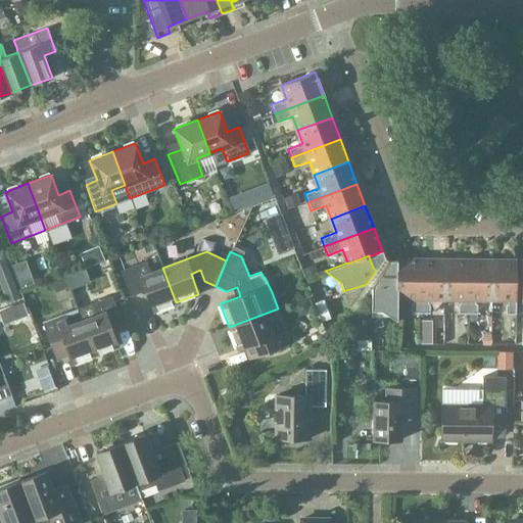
[(176,302),(162,268),(149,273),(145,260),(121,271),(130,296),(145,290),(152,312),(176,302)]
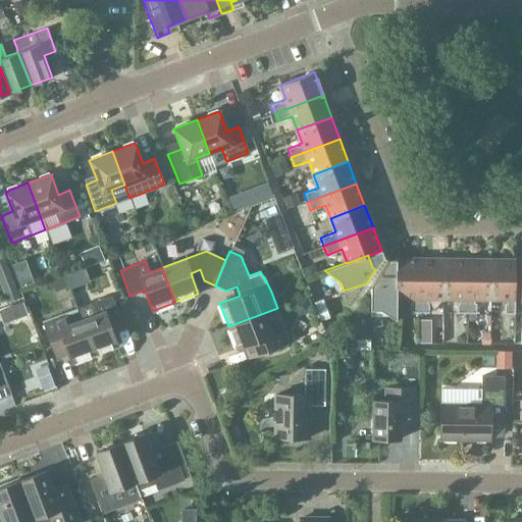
[(418,313),(419,260),(395,260),(395,274),(396,274),(395,297),(396,297),(409,297),(409,313),(418,313)]
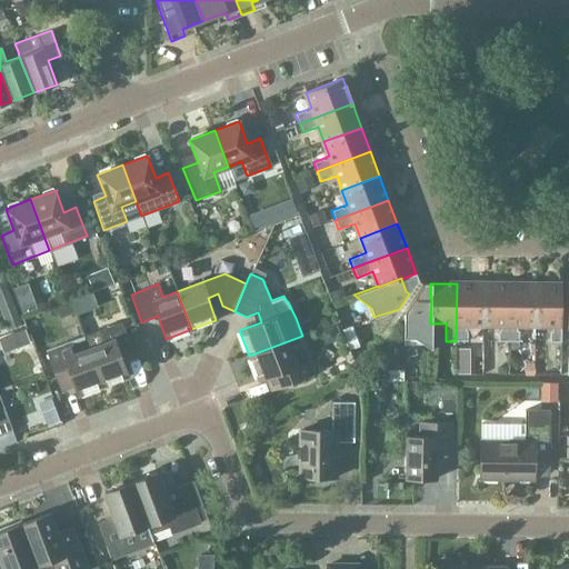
[(482,325),(482,285),(457,283),(456,341),(467,341),(467,323),(482,325)]
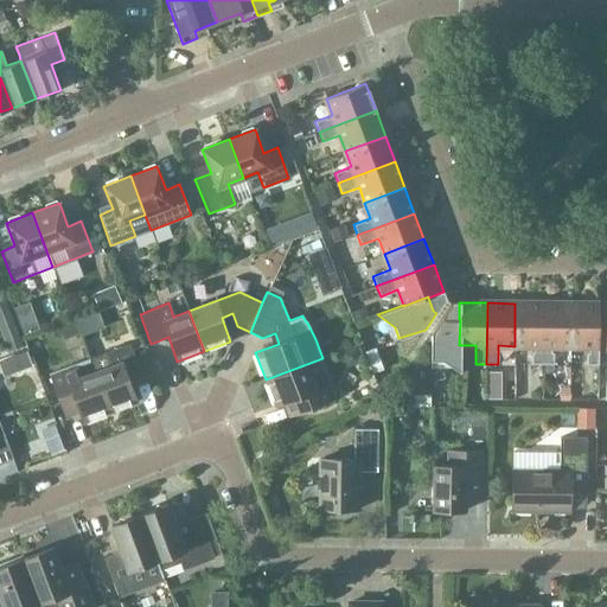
[(542,364),(542,304),(515,304),(515,346),(531,346),(531,364),(542,364)]
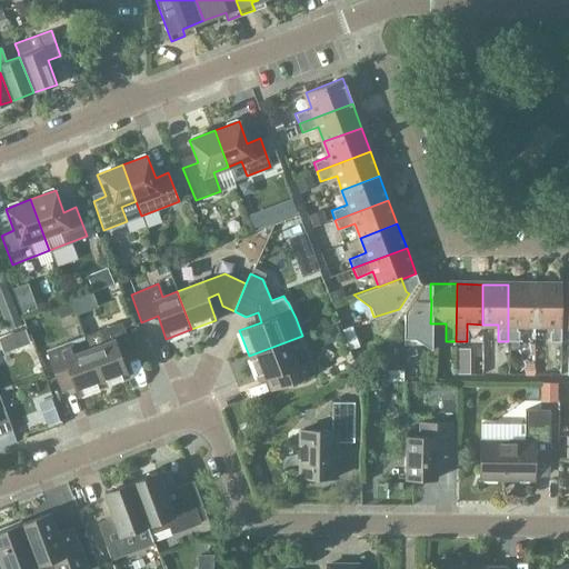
[(533,325),(533,285),(508,285),(508,341),(518,341),(518,325),(533,325)]
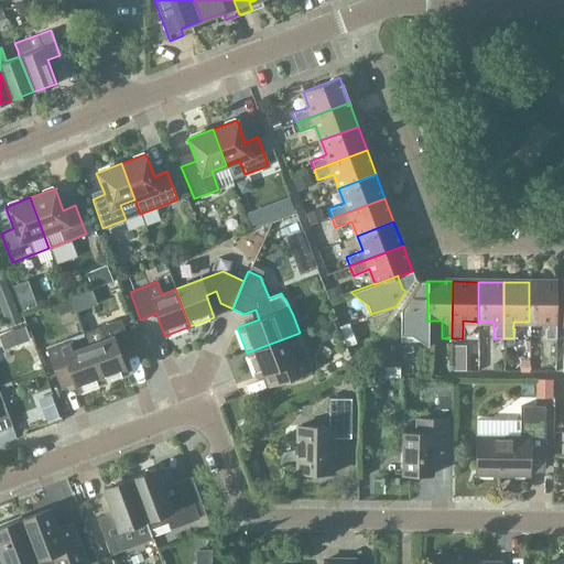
[(555,339),(555,282),(529,282),(529,322),(544,322),(544,338),(555,339)]
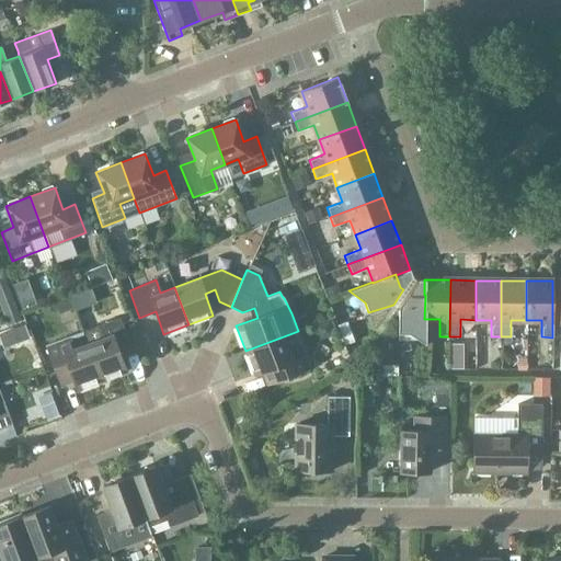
[(411,295),(409,293),(408,293),(397,307),(398,333),(409,333),(425,344),(425,319),(424,319),(425,295),(424,295),(411,295)]
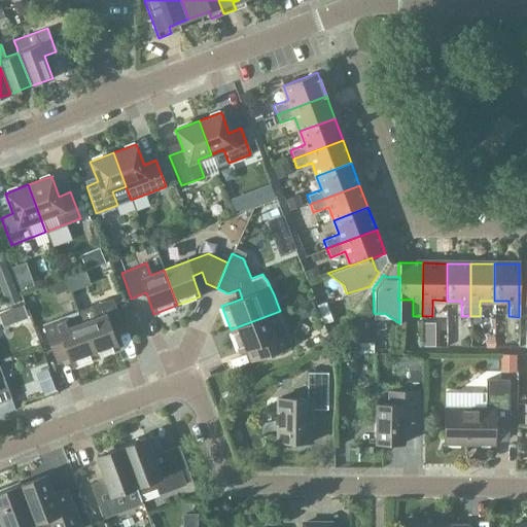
[(77,311),(95,357),(118,349),(110,328),(121,323),(112,297),(77,311)]
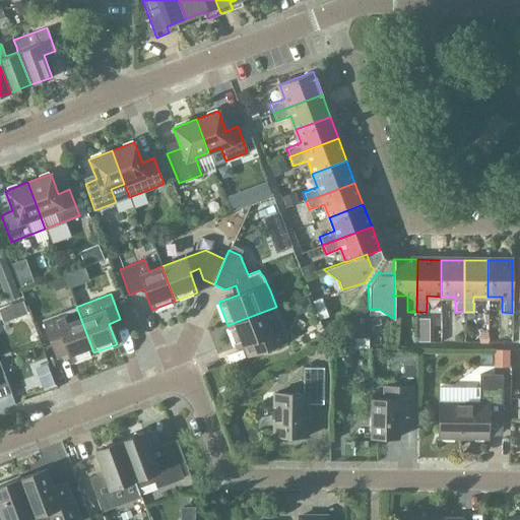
[(320,301),(311,304),(315,313),(323,310),(320,301)]
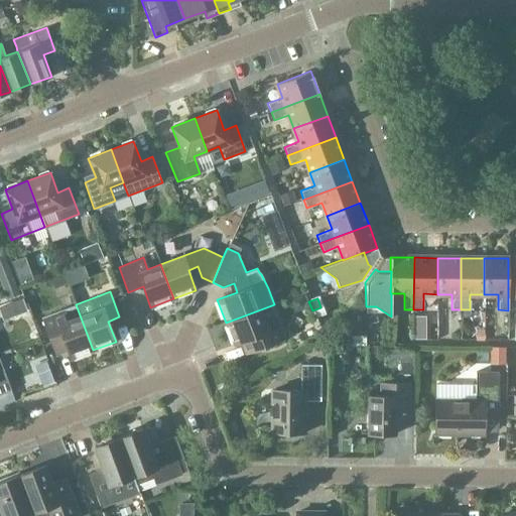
[(71,359),(93,350),(76,304),(41,317),(56,356),(68,352),(71,359)]
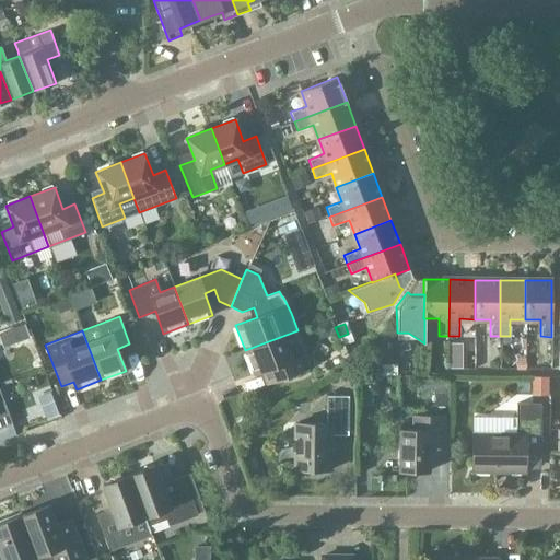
[(298,330),(245,350),(254,374),(261,371),(266,384),(307,368),(300,346),(287,350),(282,337),(298,330)]
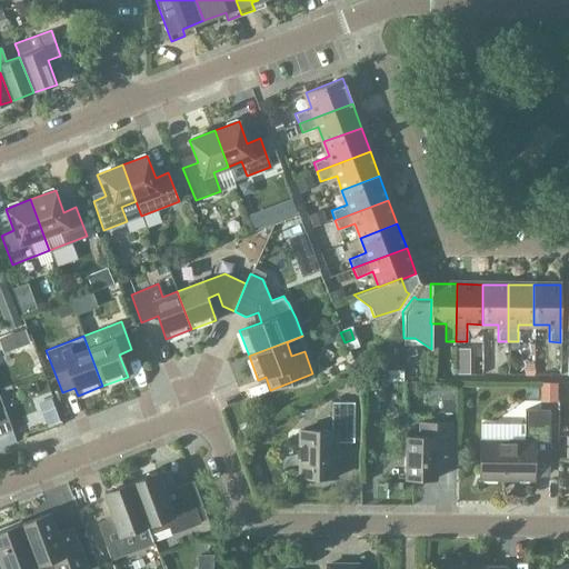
[(353,339),(345,342),(348,352),(358,349),(353,339)]
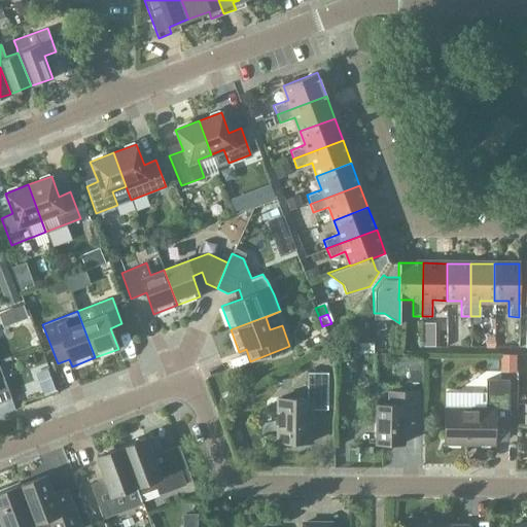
[(362,344),(353,344),(353,353),(362,353),(362,344)]
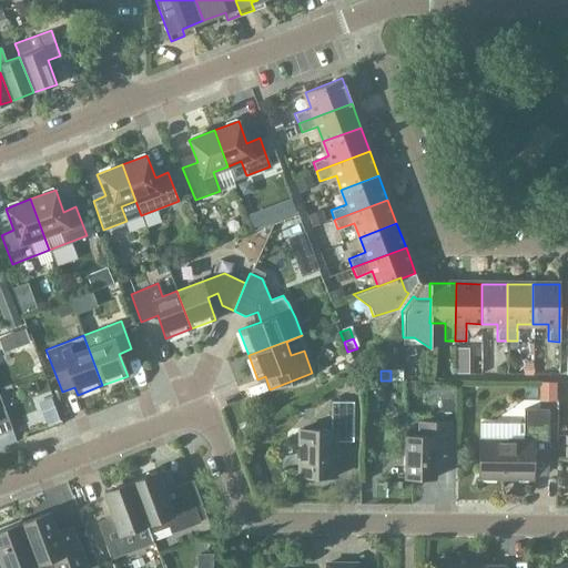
[(402,371),(391,371),(391,381),(402,381),(402,371)]
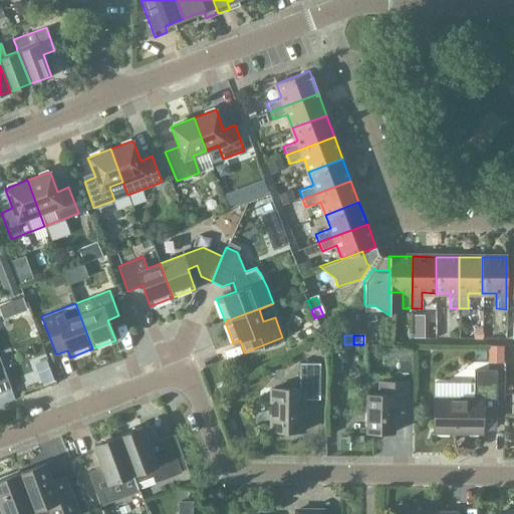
[(503,349),(487,350),(487,367),(504,366),(503,349)]
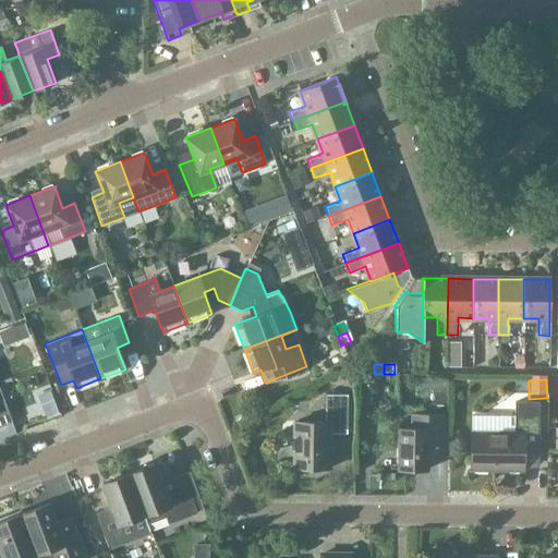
[(0,425),(11,422),(0,391),(0,425)]
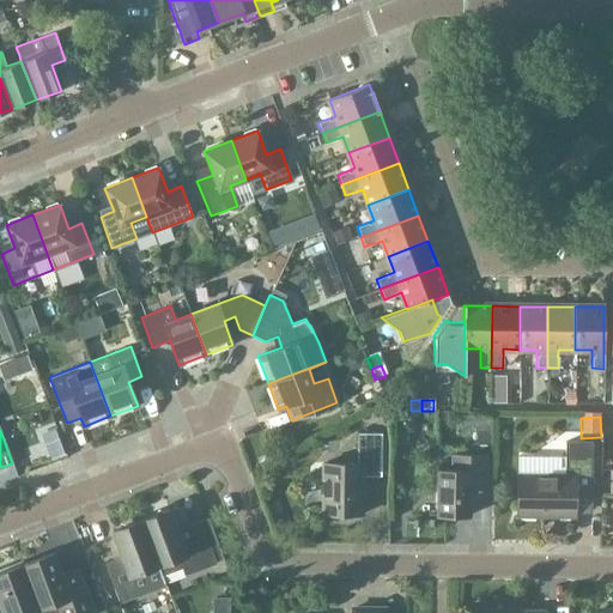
[(322,514),(360,515),(362,477),(381,477),(381,434),(357,434),(357,463),(323,463),(322,514)]
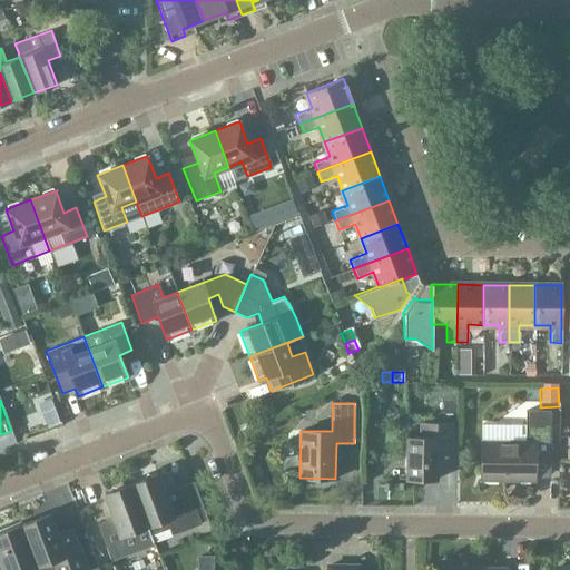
[(550,459),(550,411),(526,411),(524,441),(481,441),(480,480),(505,480),(505,478),(513,478),(513,480),(534,481),(534,458),(550,459)]
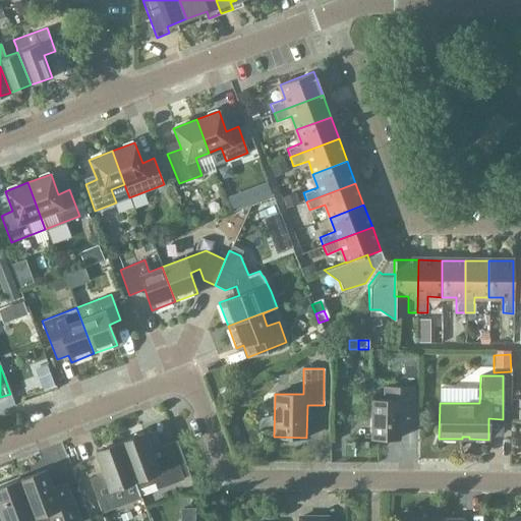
[(413,415),(413,387),(385,387),(384,400),(371,400),(371,438),(399,439),(399,415),(413,415)]
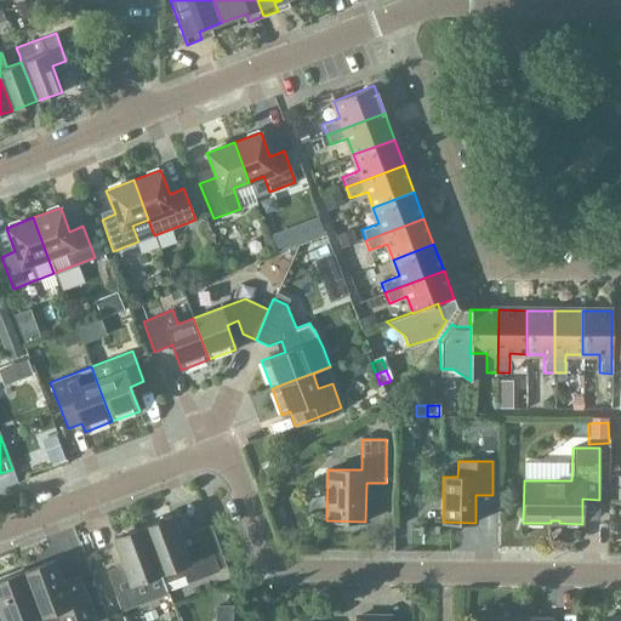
[(191,535),(180,539),(171,517),(142,528),(164,584),(165,584),(186,575),(188,582),(220,570),(203,528),(191,533),(191,535)]
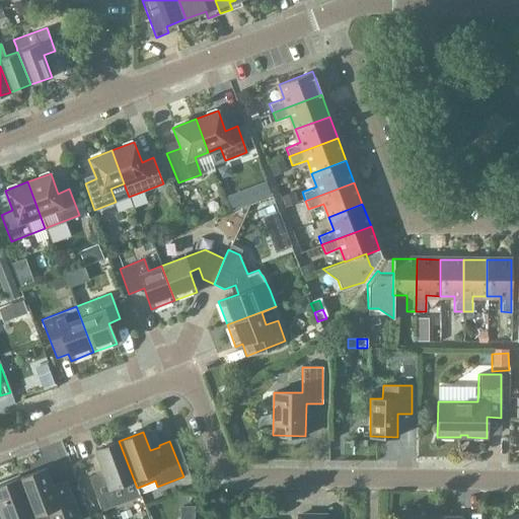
[(138,488),(137,488),(119,441),(95,449),(105,476),(90,482),(101,510),(117,504),(116,502),(140,493),(138,488)]
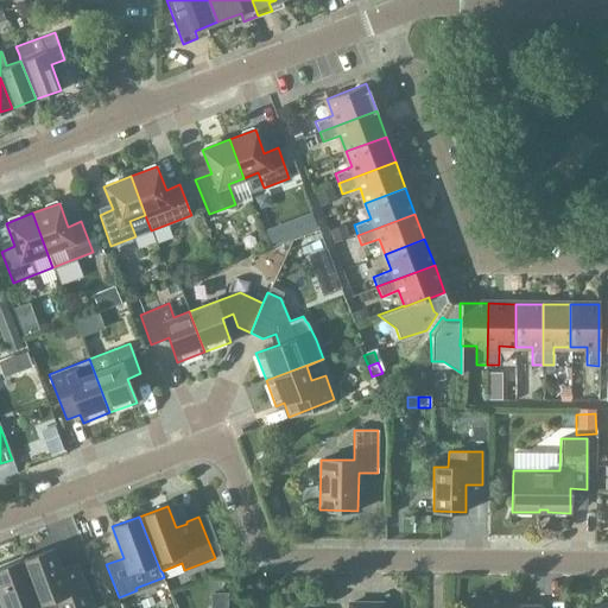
[(92,607),(75,562),(59,568),(52,549),(21,561),(38,605),(55,599),(57,607),(92,607)]
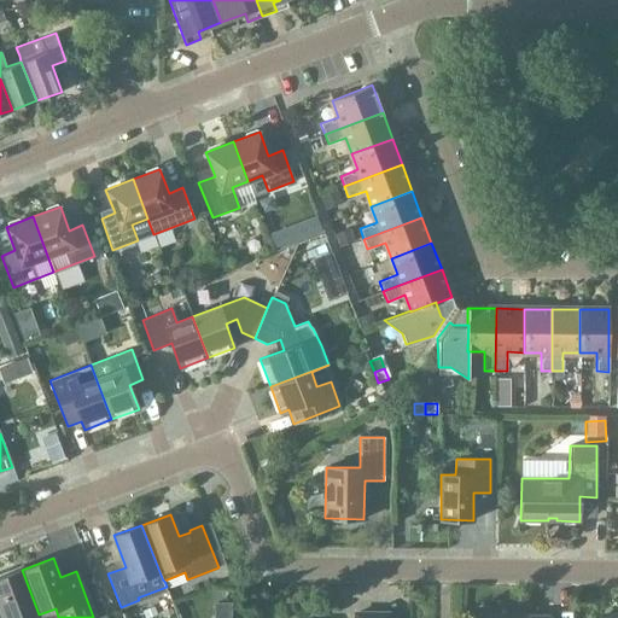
[(28,617),(39,614),(22,570),(0,577),(0,607),(1,610),(0,610),(0,617),(28,617)]
